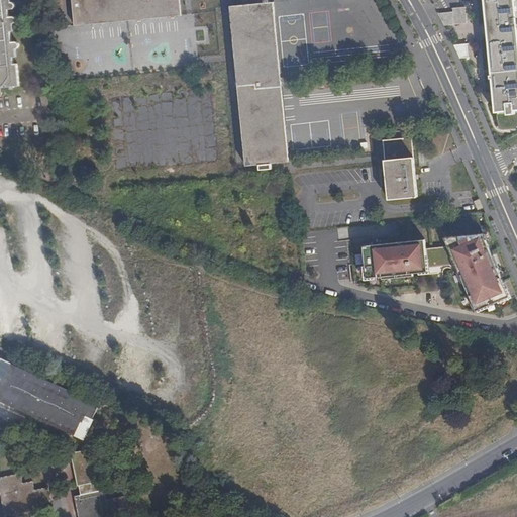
[(0,0),(0,86),(18,85),(16,62),(12,62),(12,56),(11,50),(15,50),(15,48),(17,47),(18,44),(17,42),(15,41),(11,41),(10,30),(9,24),(13,24),(12,23),(15,22),(16,19),(16,17),(15,16),(10,15),(8,16),(8,8),(11,8),(14,6),(15,3),(13,1),(12,0),(10,0),(0,0)]
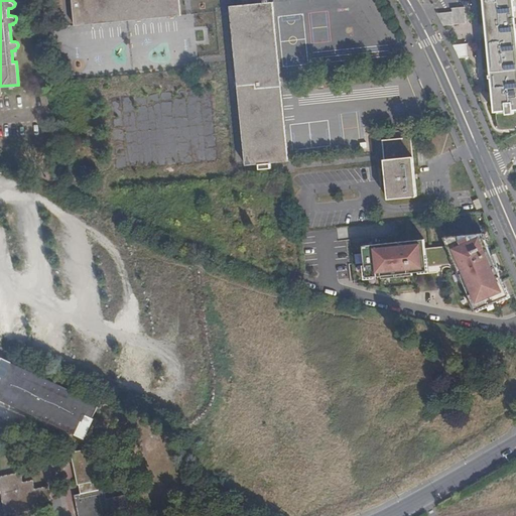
[(179,0),(73,0),(76,26),(181,16),(179,0)]
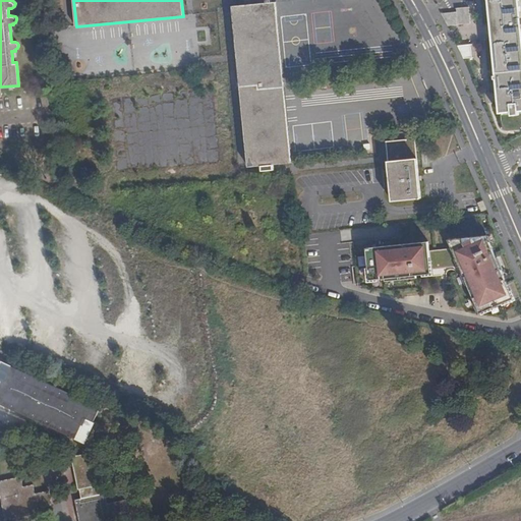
[(488,0),(493,31),(501,113),(520,111),(520,18),(519,0),(488,0)]
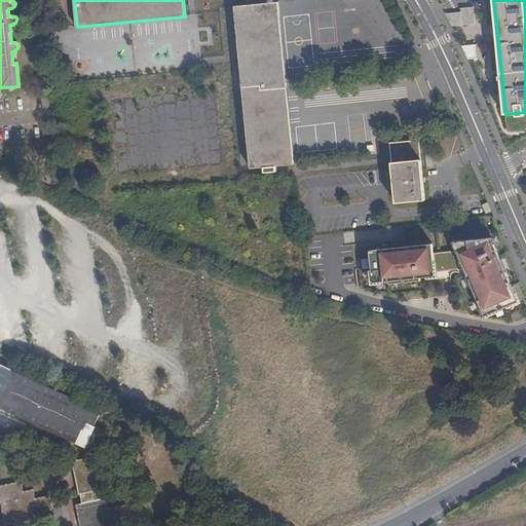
[(253,5),(249,5),(234,7),(251,171),(296,165),(279,2),(253,5)]
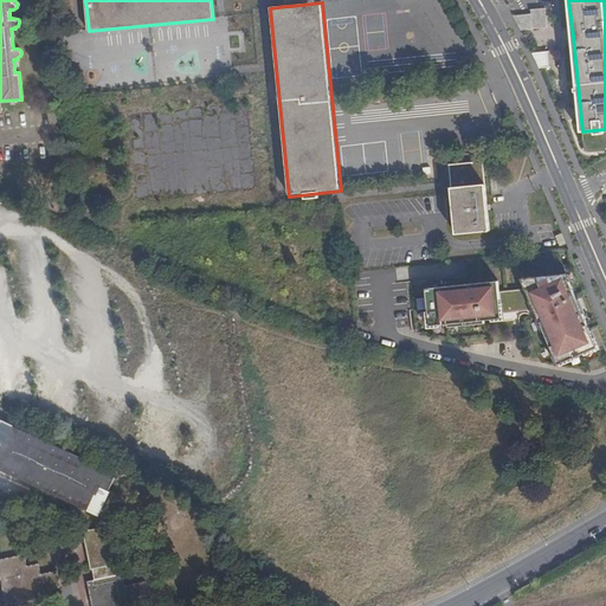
[(547,10),(517,13),(520,32),(549,27),(547,10)]
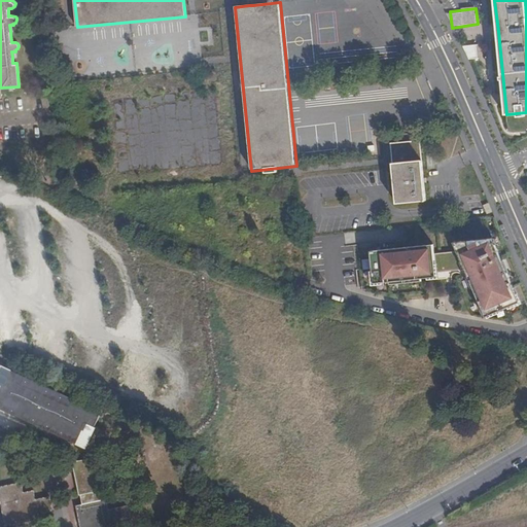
[(480,58),(479,44),(467,45),(468,59),(480,58)]
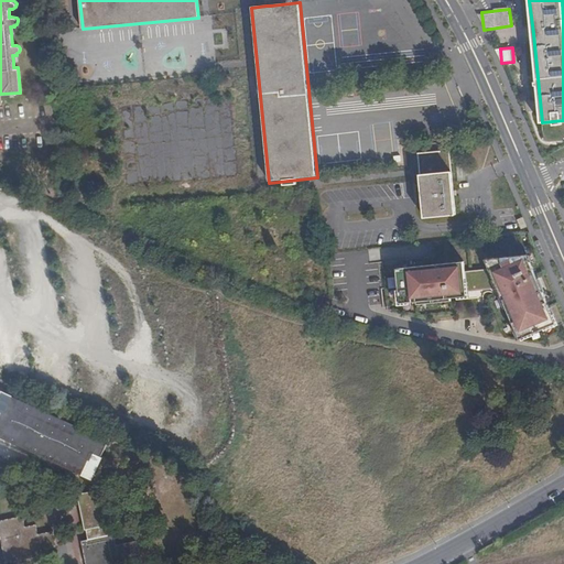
[(420,154),(425,218),(456,216),(449,152),(420,154)]
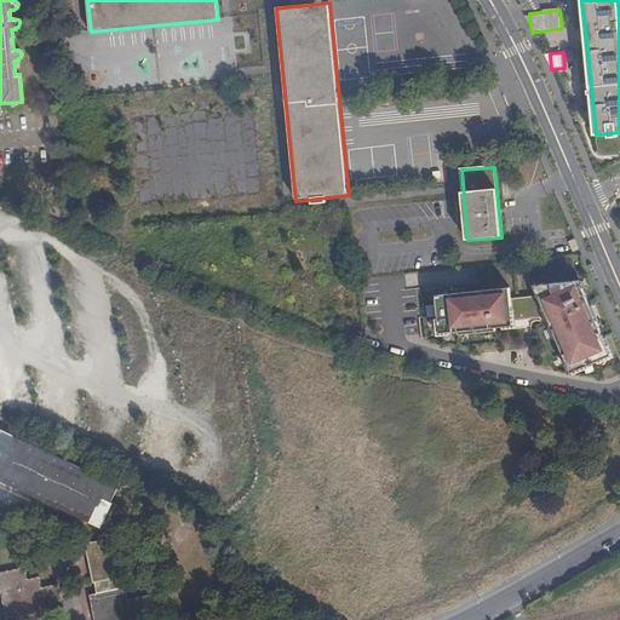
[(579,281),(534,286),(538,297),(547,317),(567,365),(569,371),(570,374),(573,373),(579,371),(585,368),(585,369),(610,357),(579,281)]
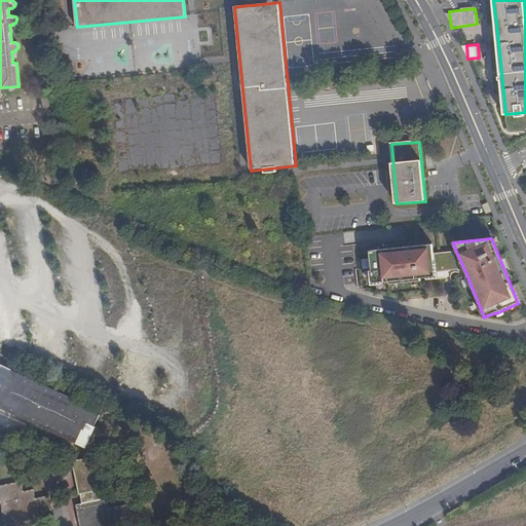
[(372,273),(373,284),(381,283),(388,282),(388,285),(420,282),(420,278),(436,277),(435,273),(433,254),(431,245),(370,251),(372,273)]
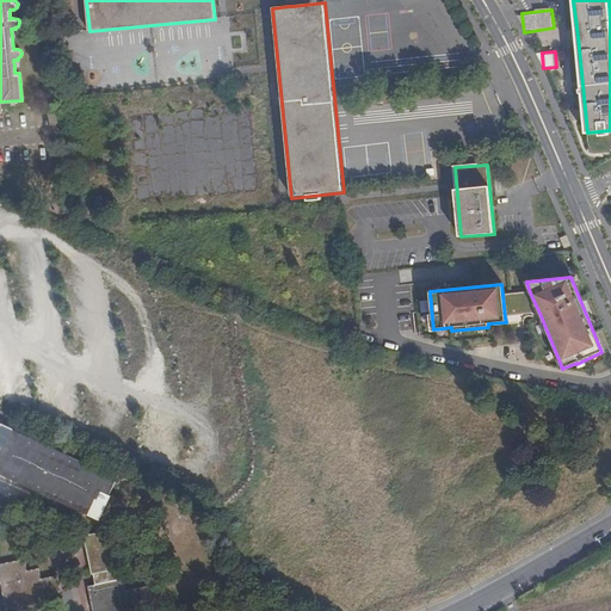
[(530,292),(503,295),(505,318),(539,313),(530,292)]
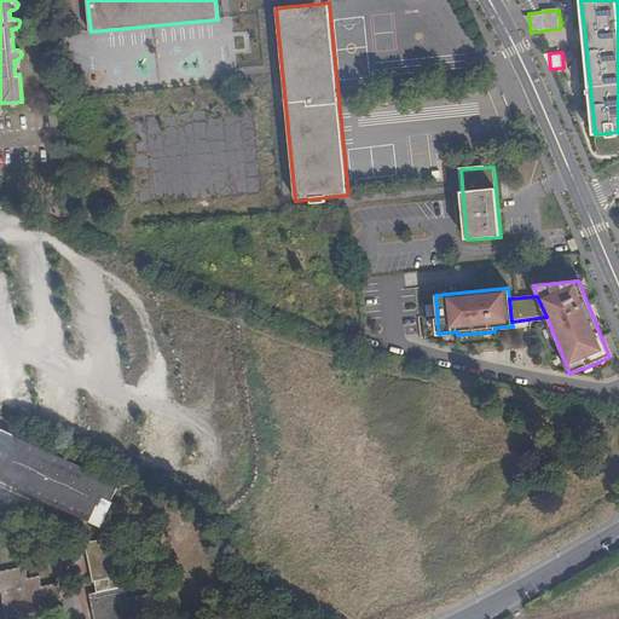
[(0,434),(0,482),(110,522),(126,479),(0,434)]
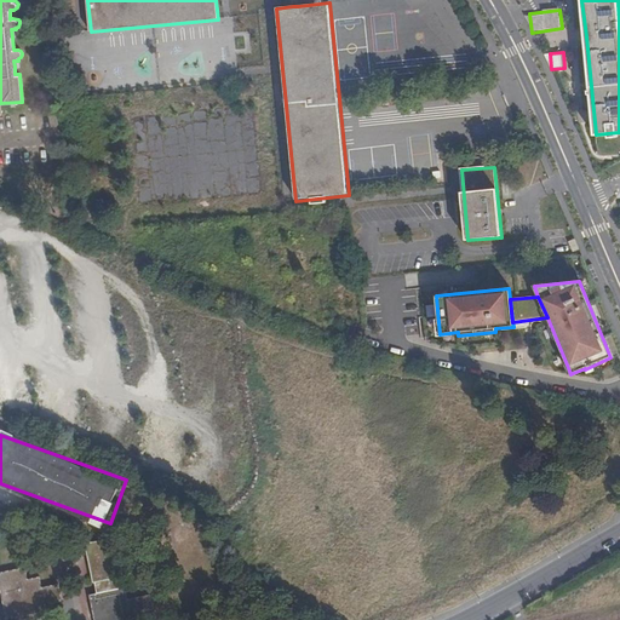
[(99,592),(118,589),(115,579),(118,578),(109,538),(86,543),(95,583),(97,583),(99,592)]
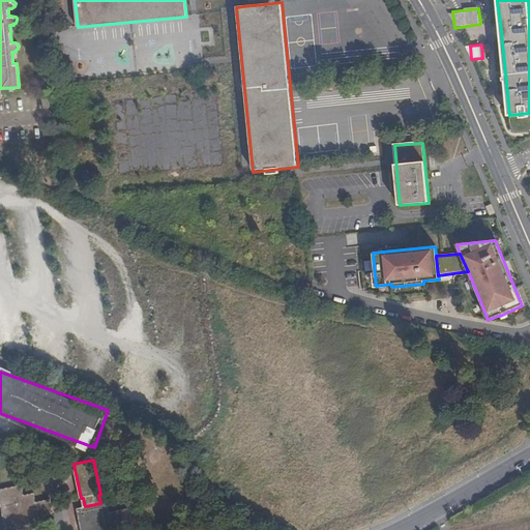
[(0,494),(7,529),(12,529),(19,529),(18,524),(26,522),(27,527),(42,524),(41,518),(54,516),(51,500),(39,502),(36,494),(26,496),(24,486),(0,490),(0,494)]
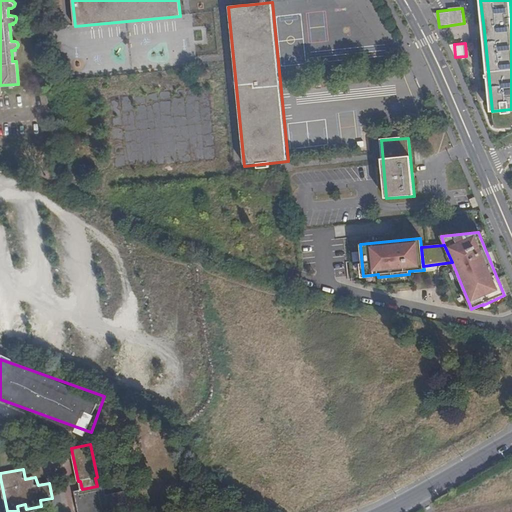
[(104,485),(97,486),(82,489),(75,490),(77,501),(83,501),(85,511),(110,511),(110,510),(128,506),(125,491),(106,494),(104,485)]
